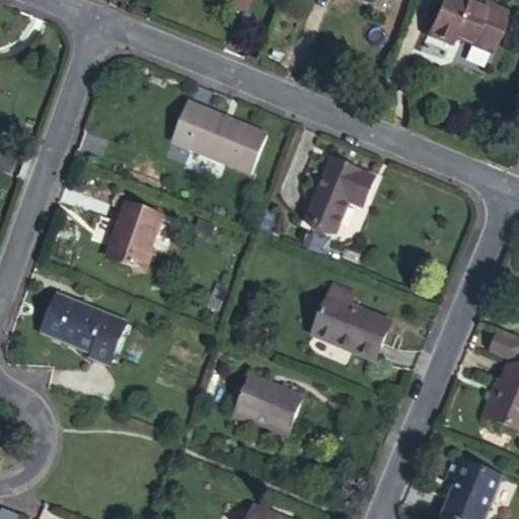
[(449,46),(452,39),(454,31),(461,34),(458,41),(491,55),(505,19),(483,10),(459,0),(442,0),(427,36),(449,46)]
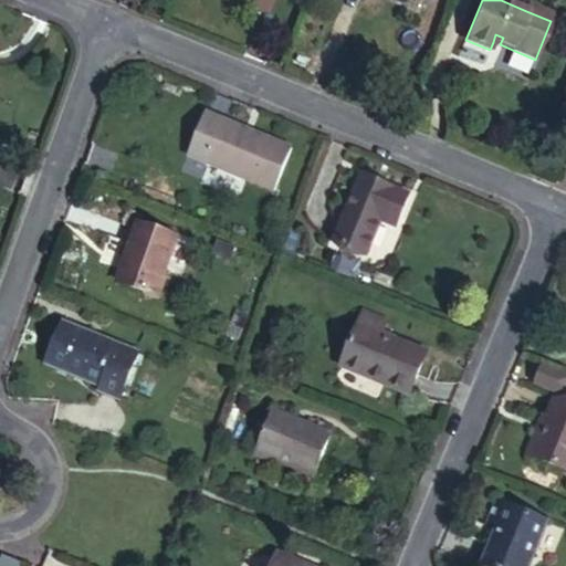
[(528,6),(526,11),(551,21),(553,14),(528,6)]
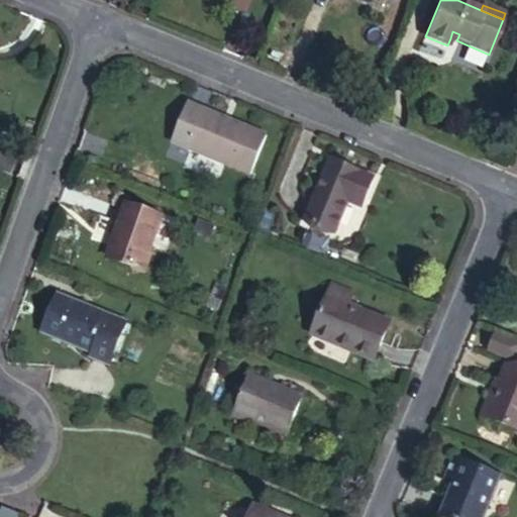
[(452,31),(450,38),(456,40),(459,34),(452,31)]
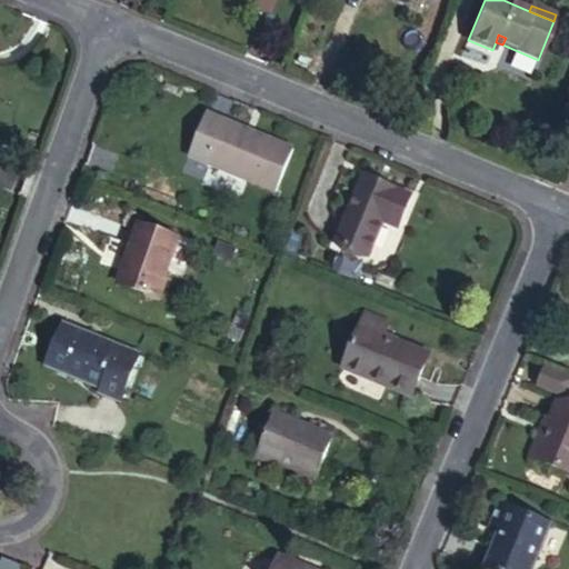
[(225,122),(207,166),(276,192),(292,149),(225,122)]
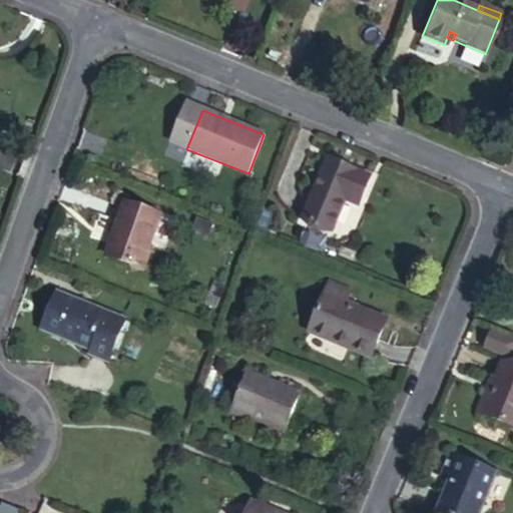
[(328,159),(326,165),(340,171),(342,165),(328,159)]
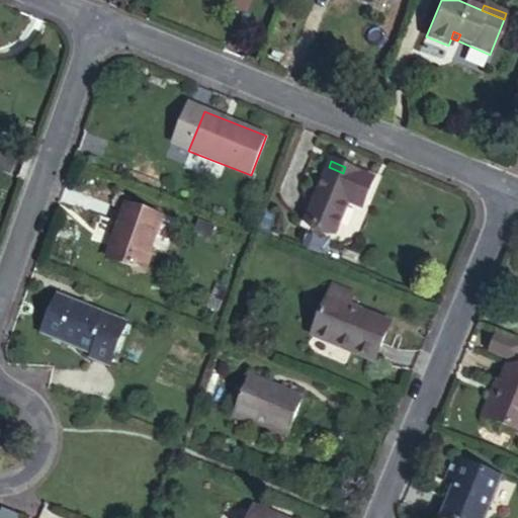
[(334,235),(348,201),(350,195),(363,200),(373,179),(345,167),(343,173),(329,167),(306,223),(334,235)]
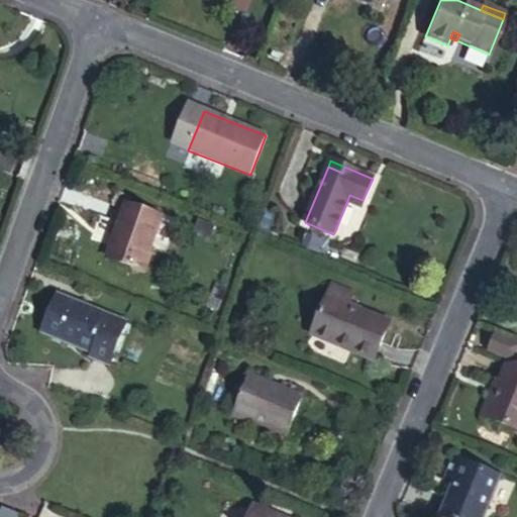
[(349,195),(347,201),(360,207),(363,200),(349,195)]
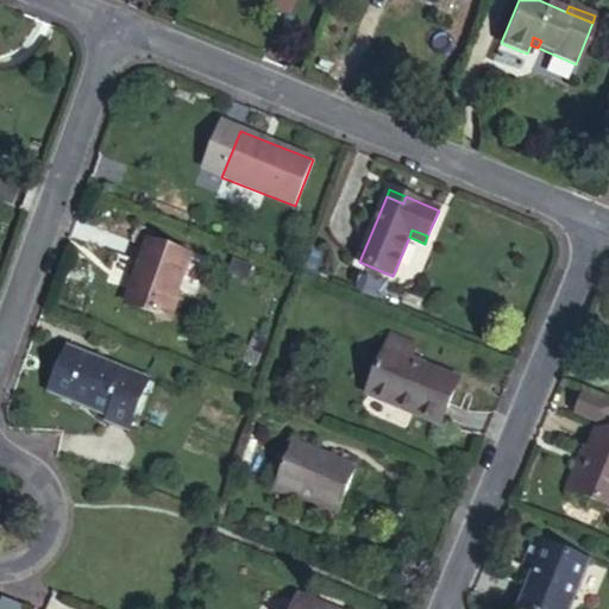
[(148,242),(125,305),(170,321),(180,295),(175,294),(188,256),(148,242)]
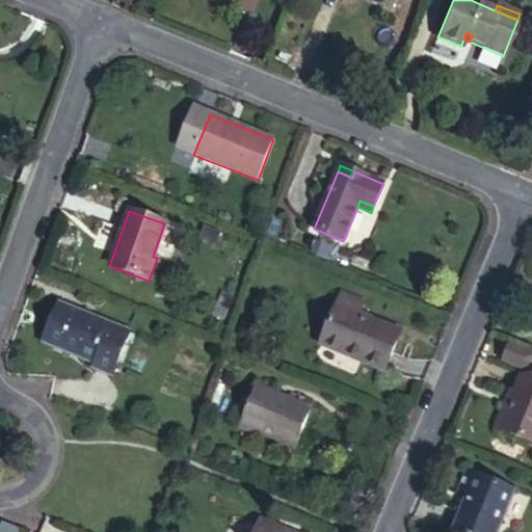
[(343,293),(340,299),(360,307),(363,299),(343,293)]
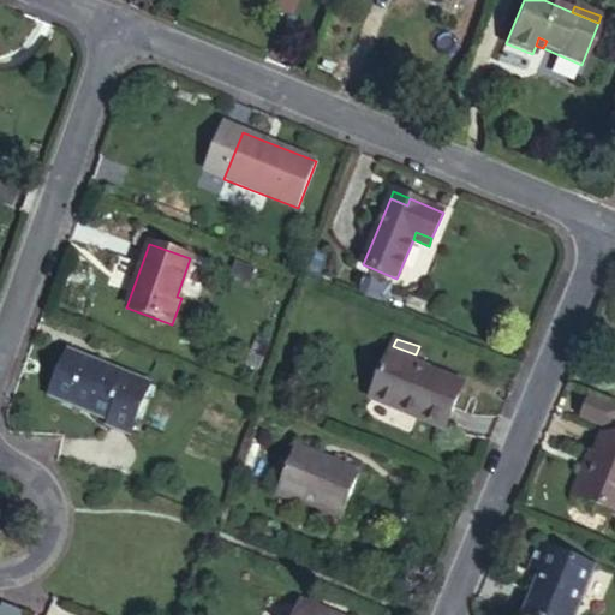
[(416,354),(393,346),(371,399),(443,430),(464,384),(412,363),(416,354)]
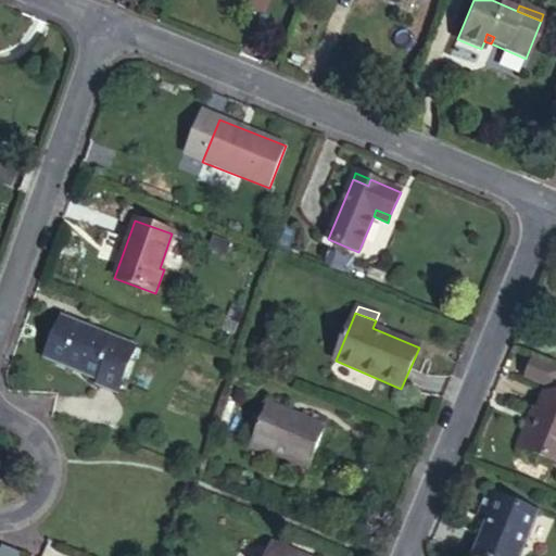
[(62,317),(46,358),(98,379),(97,384),(117,392),(135,348),(62,317)]
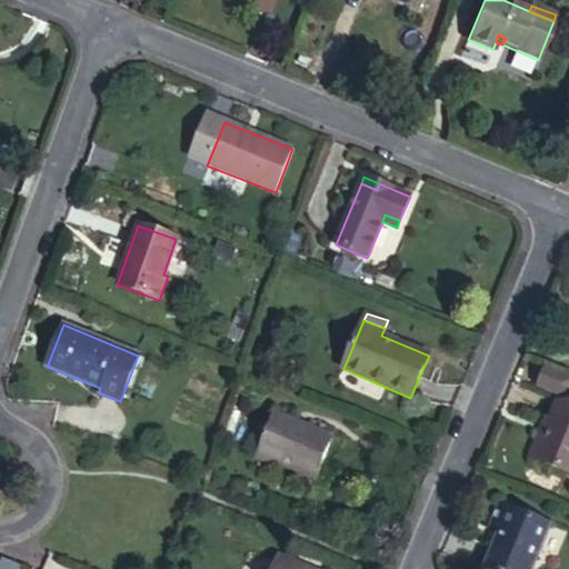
[(568,390),(568,377),(546,367),(538,385),(567,396),(568,390)]
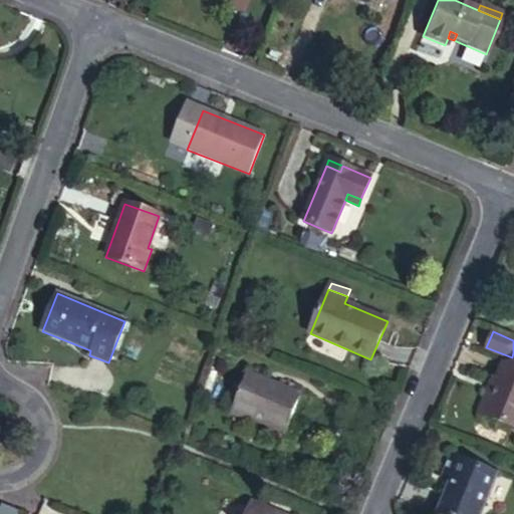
[(496,380),(482,415),(513,428),(513,366),(504,362),(496,380)]
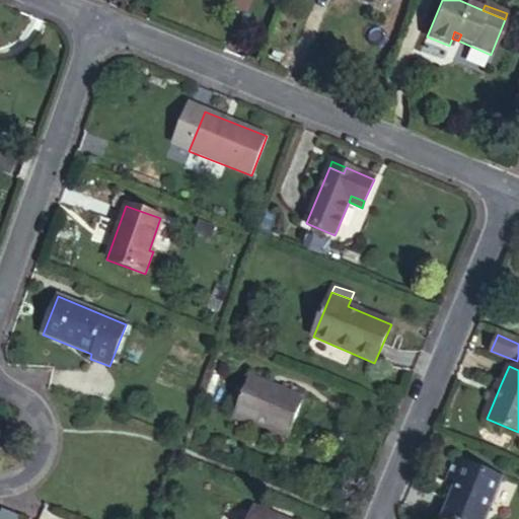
[(249,379),(234,417),(255,425),(256,420),(288,433),(302,399),(249,379)]
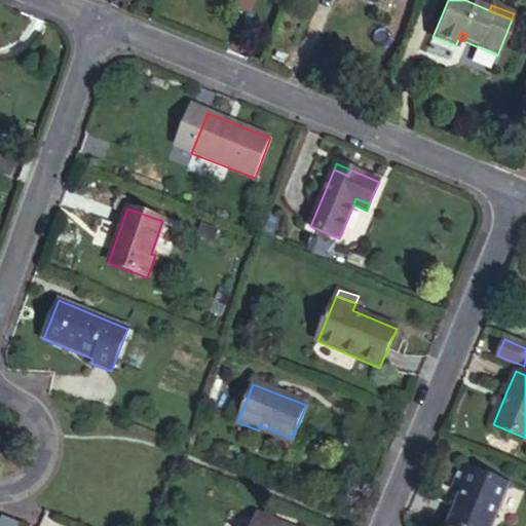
[(487,422),(493,424),(508,389),(502,387),(487,422)]
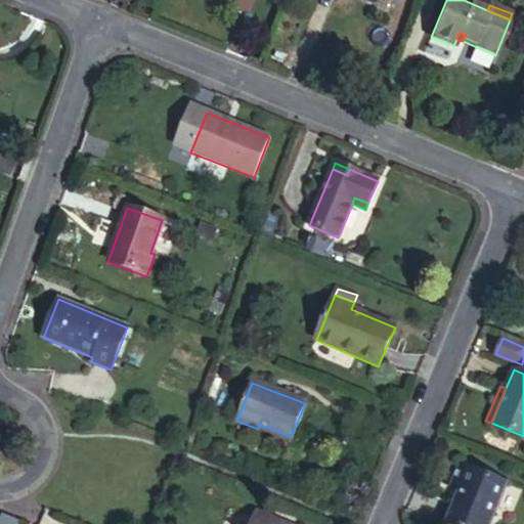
[(460,465),(451,484),(461,488),(446,523),(488,523),(506,483),(460,465)]
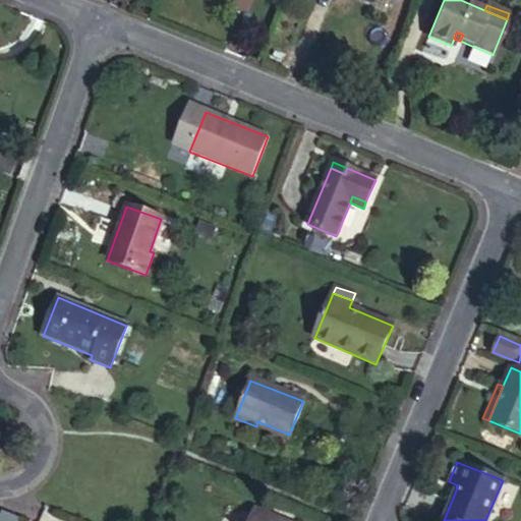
[(281,520),(255,510),(250,520),(281,520)]
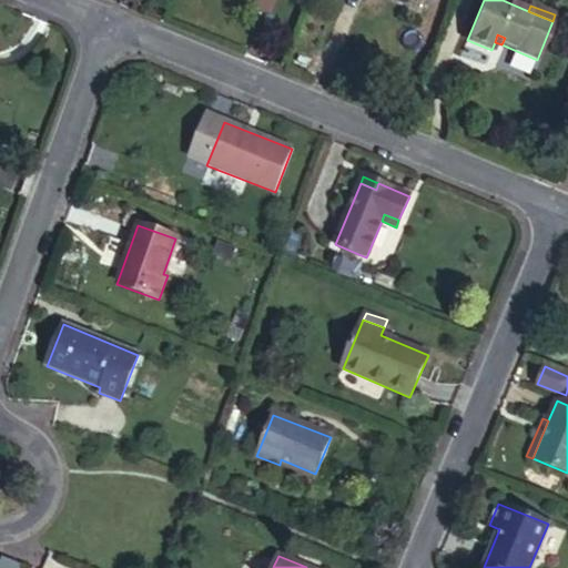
[(2,557),(0,563),(0,567),(19,567),(21,565),(2,557)]
